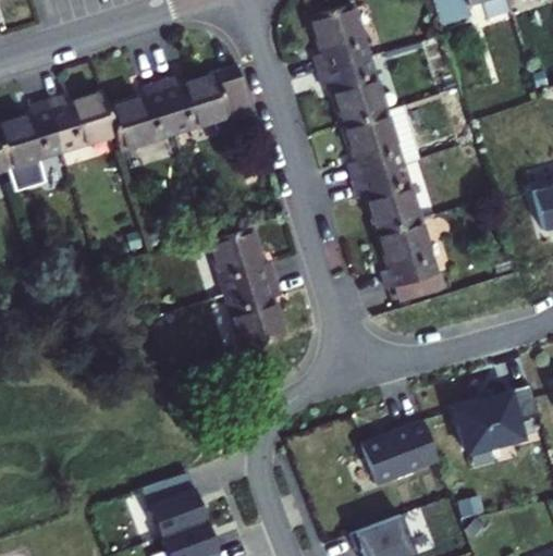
[(474,14),(469,4),(467,0),(434,0),(443,24),(474,14)]
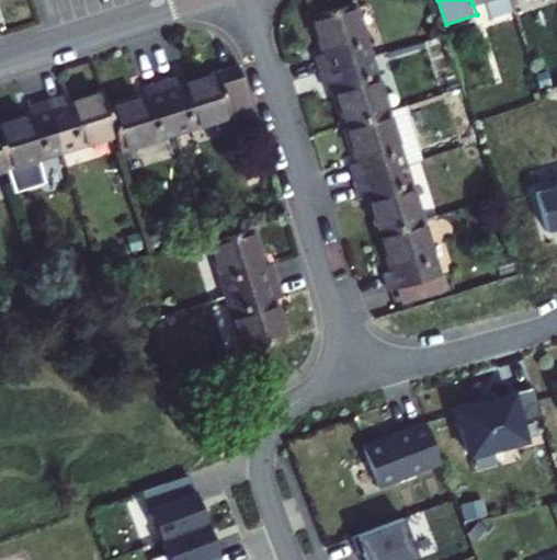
[(516,10),(512,0),(485,0),(490,18),(498,15),(499,18),(509,14),(509,12),(516,10)]
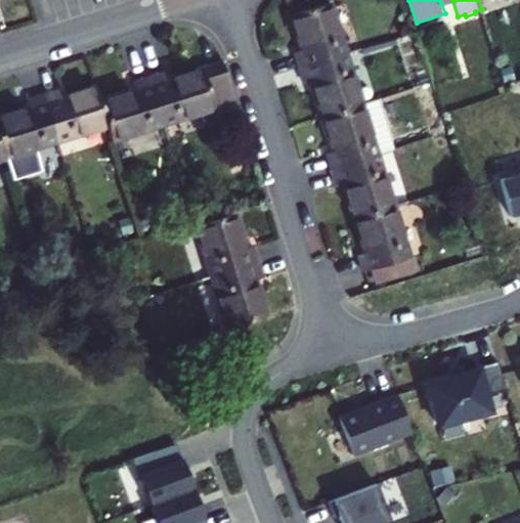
[(303,68),(349,53),(333,1),(294,13),(305,49),(298,51),(303,68)]
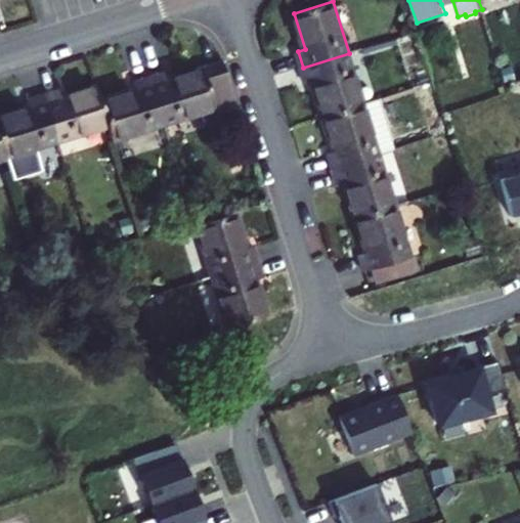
[(326,116),(365,103),(349,53),(303,68),(307,84),(315,81),(326,116)]
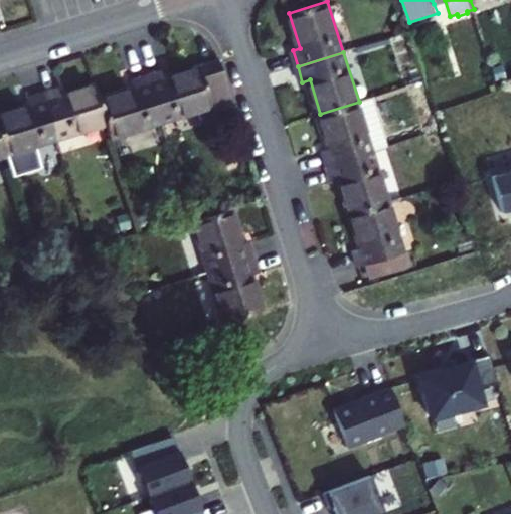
[(222,61),(202,67),(214,107),(216,113),(236,107),(222,61)]
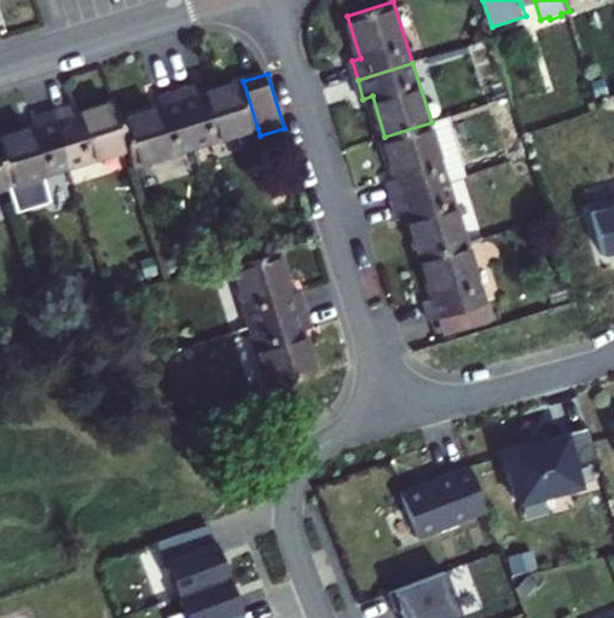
[(600,97),(612,93),(607,78),(595,81),(600,97)]
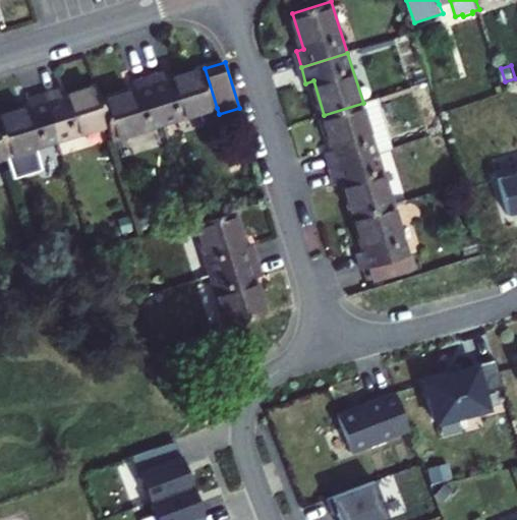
[(166,123),(217,108),(205,68),(169,79),(167,72),(151,77),(166,123)]
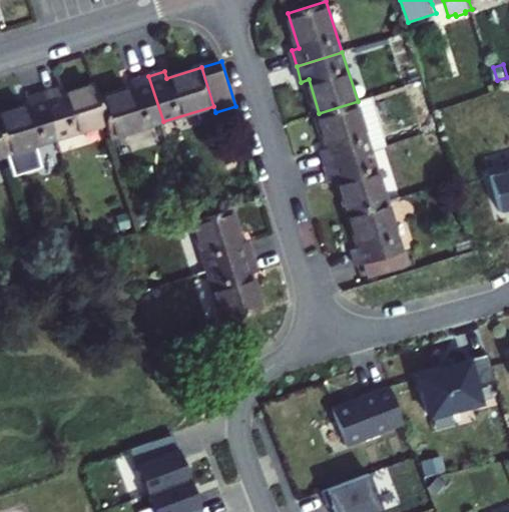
[(113,137),(163,121),(148,76),(133,80),(135,88),(101,98),(109,123),(113,137)]
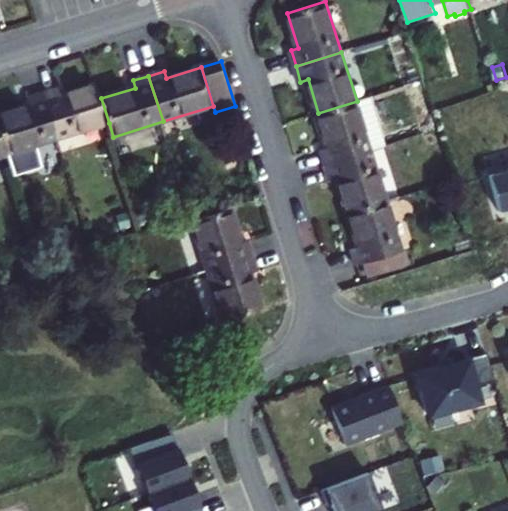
[(416,105),(431,101),(424,80),(410,84),(416,105)]
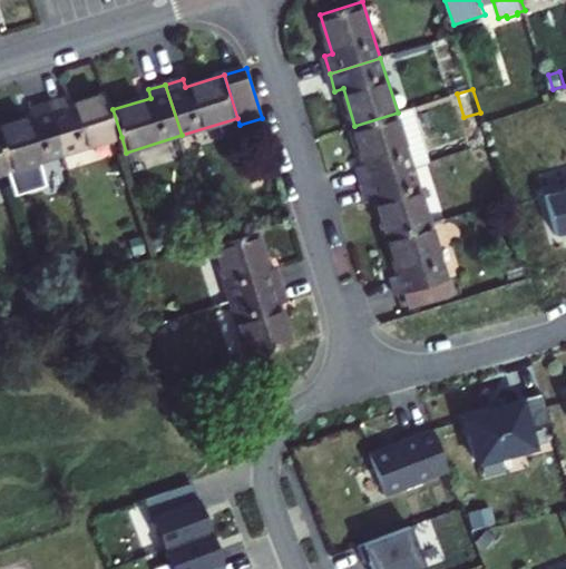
[(66,154),(122,137),(113,109),(108,94),(70,106),(67,98),(50,104),(66,154)]
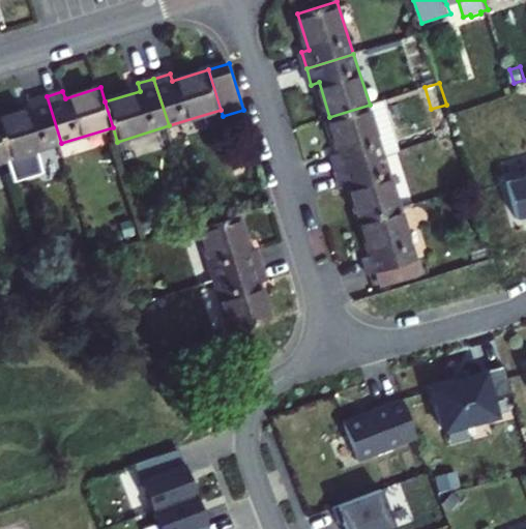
[(39,150),(61,143),(47,96),(30,101),(33,109),(0,118),(0,126),(10,159),(39,150)]
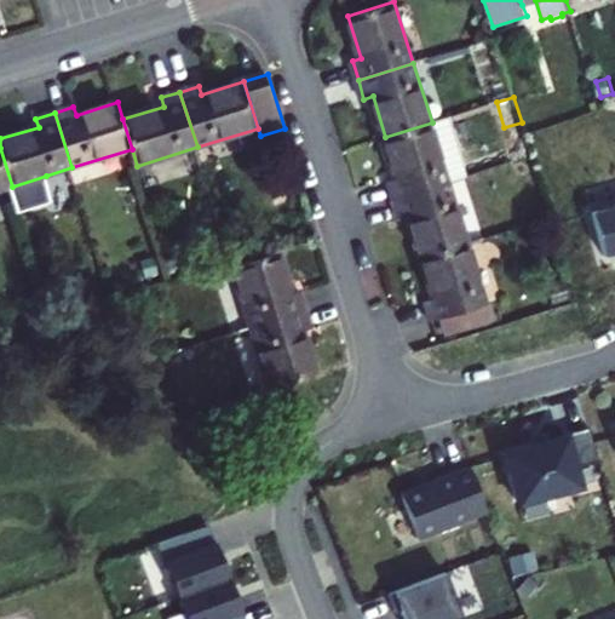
[(432,122),(444,164),(461,159),(449,118),(432,122)]
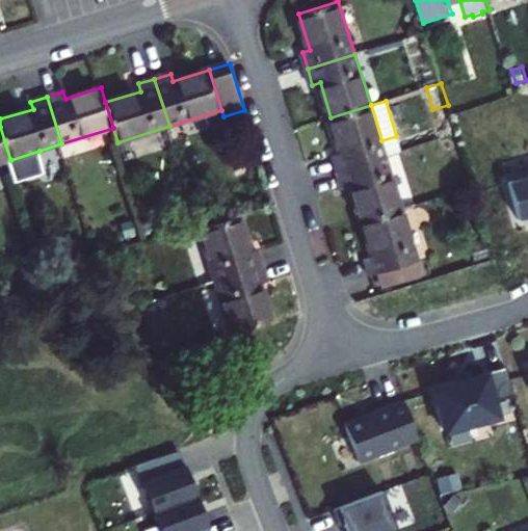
[(387,157),(381,140),(371,105),(331,117),(342,153),(335,156),(340,171),(387,157)]
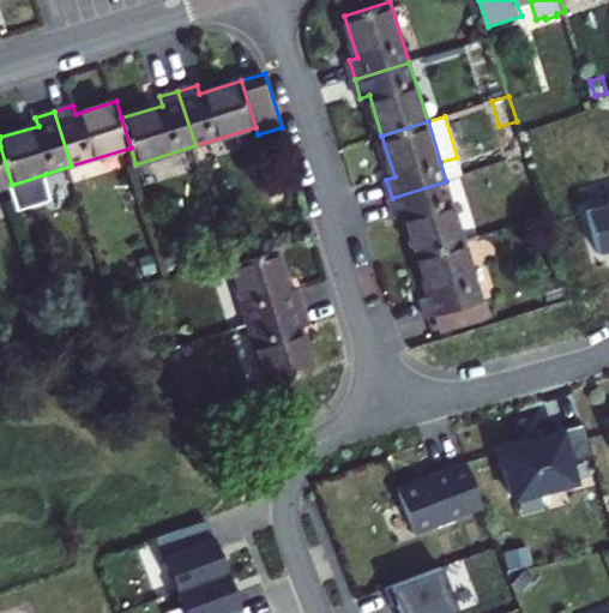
[(0,187),(12,185),(0,146),(0,187)]
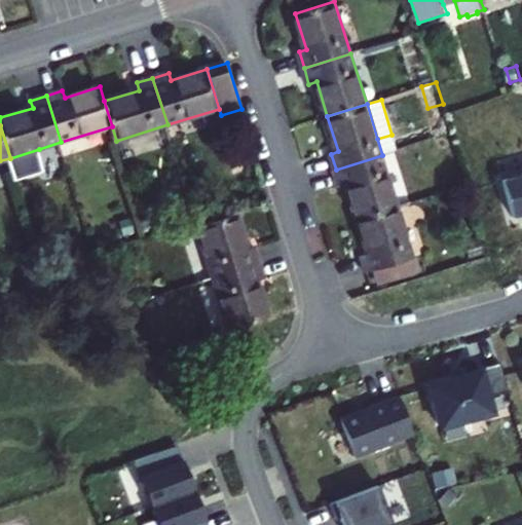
[(435,125),(404,135),(408,145),(438,135),(435,125)]
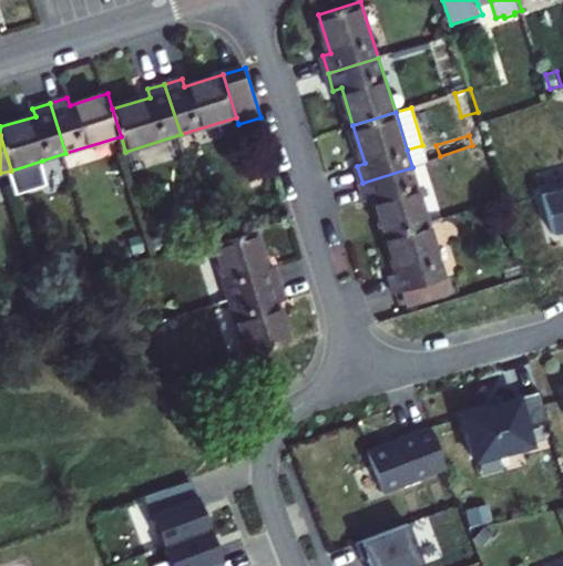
[(422,145),(407,150),(412,167),(428,162),(422,145)]
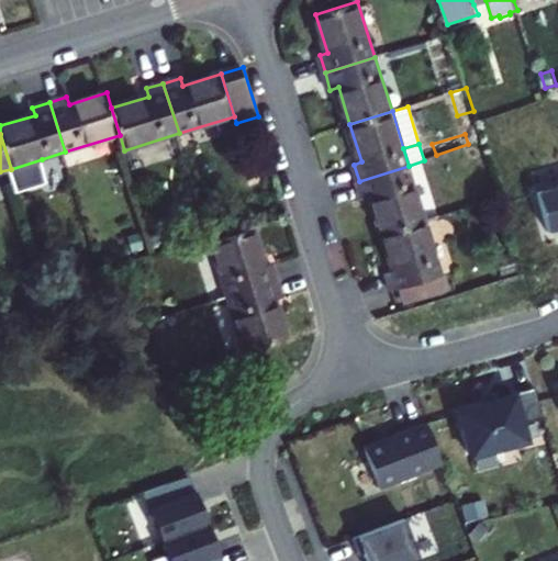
[(48,180),(42,159),(11,169),(18,190),(48,180)]
